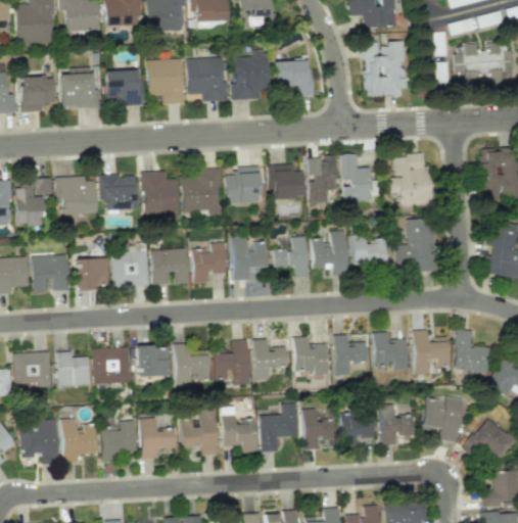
[(55,0),(30,0),(30,3),(16,4),(18,43),(53,42),(52,13),(56,13),(55,0)]
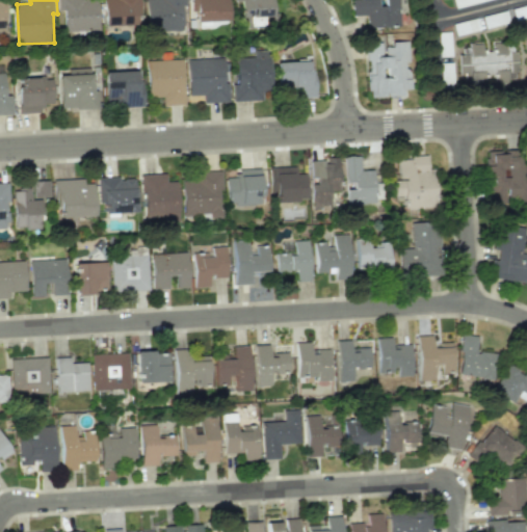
[(102,30),(101,0),(60,0),(61,10),(66,10),(67,31),(102,30)]
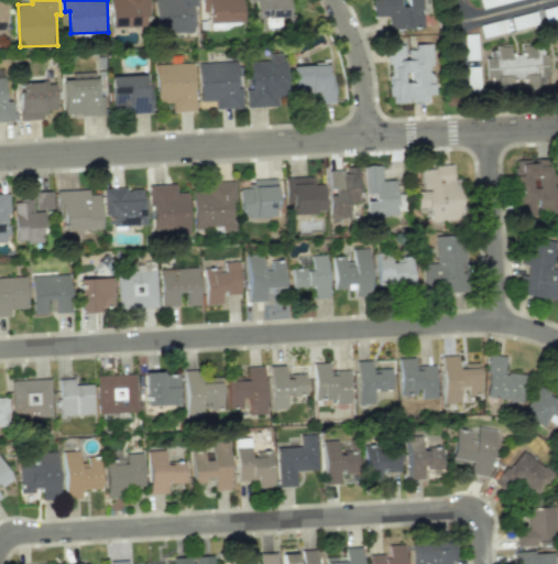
[(150,0),(113,0),(113,26),(150,26),(150,0)]
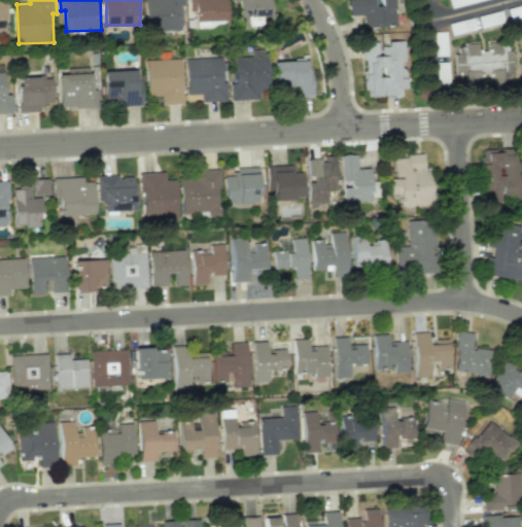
[(147,0),(149,33),(187,32),(186,0),(147,0)]
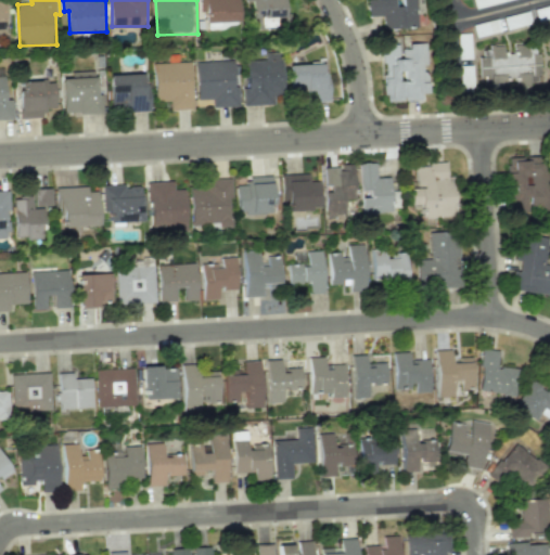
[(209,23),(242,22),(241,0),(202,0),(203,14),(209,14),(209,23)]
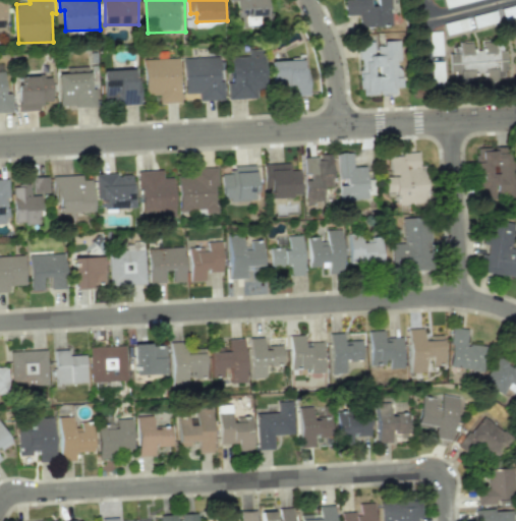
[(233,0),(233,1),(239,1),(239,16),(270,15),(270,0),(233,0)]
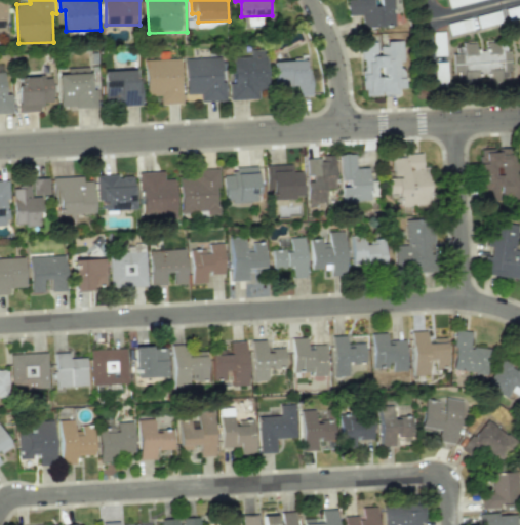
[(397,0),(355,0),(351,0),(352,15),(366,15),(366,27),(399,25),(397,0)]
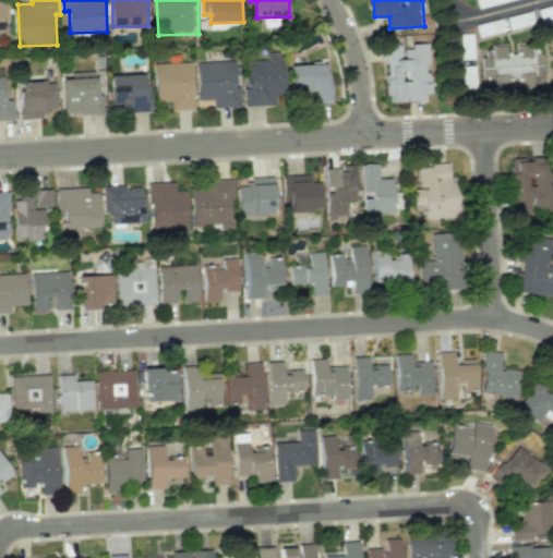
[(480,0),(483,9),(515,0),(480,0)]
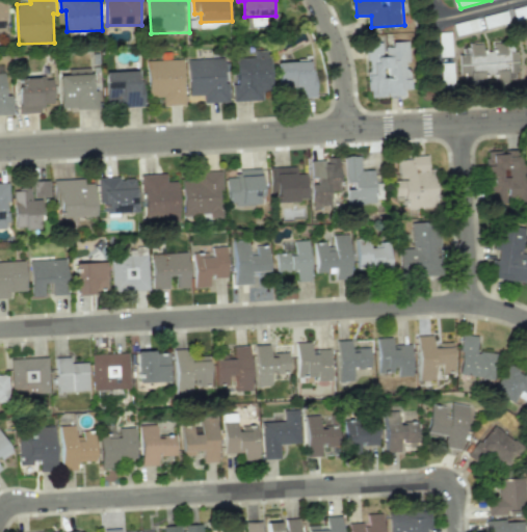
[(0,31),(9,32),(8,1),(0,1),(0,31)]
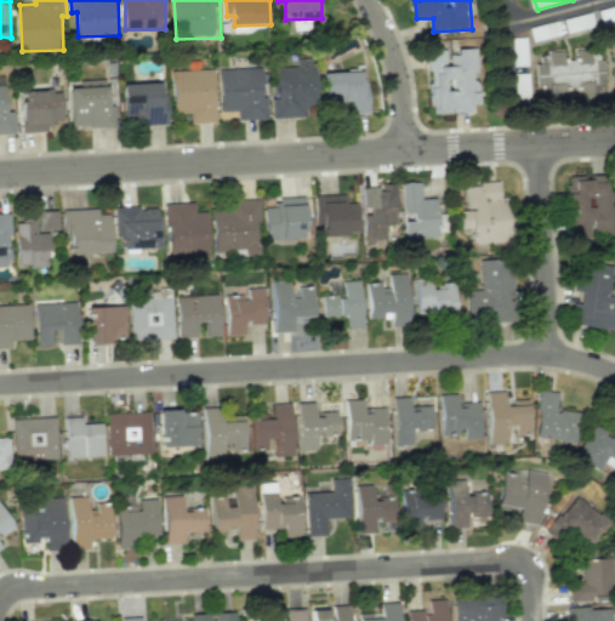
[(531,66),(531,38),(517,38),(518,67),(531,66)]
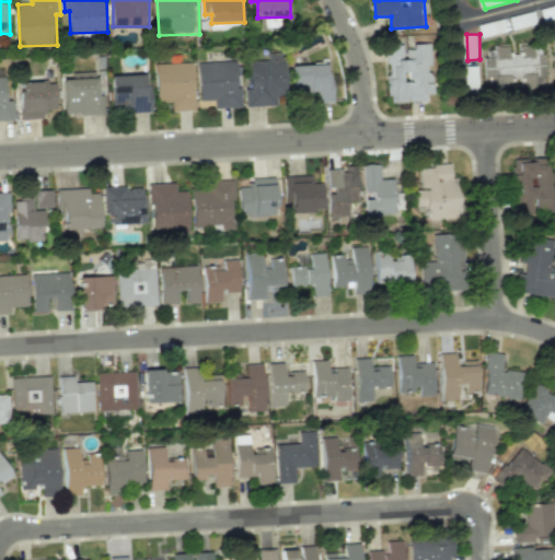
[(488,88),(548,86),(547,48),(538,48),(538,44),(522,44),(523,55),(512,55),(512,45),(499,45),(499,49),(488,49),(488,88)]
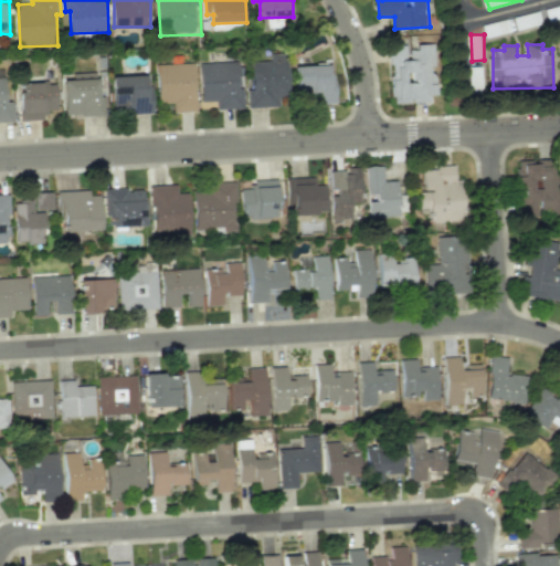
[(437,45),(411,46),(411,45),(393,45),(395,103),(433,102),(433,95),(441,95),(440,69),(439,69),(437,45)]
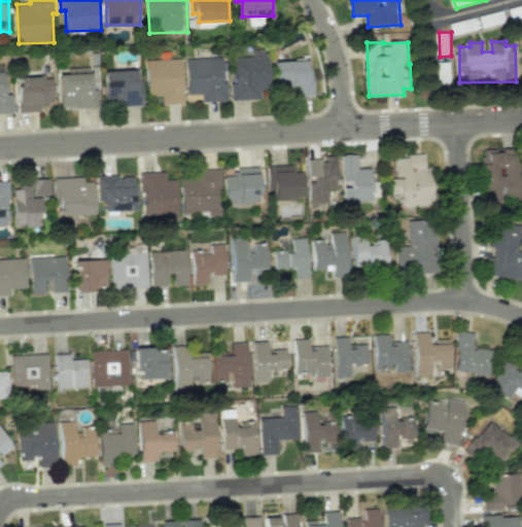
[(271,49),(254,50),(254,57),(237,58),(238,81),(234,82),(234,100),(264,99),(263,89),(272,88),(271,49)]
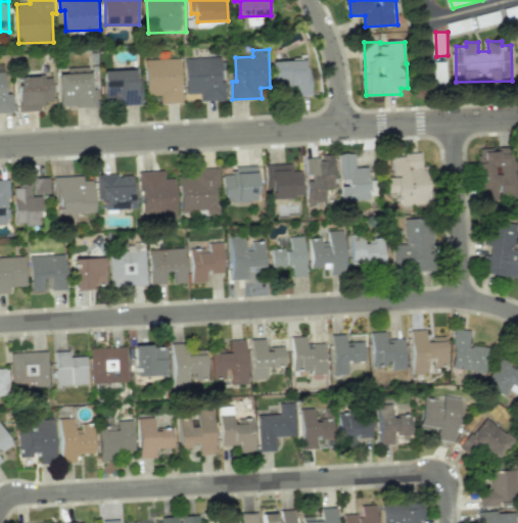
[(223,57),(188,58),(188,94),(203,94),(203,101),(229,100),(228,81),(224,82),(223,57)]
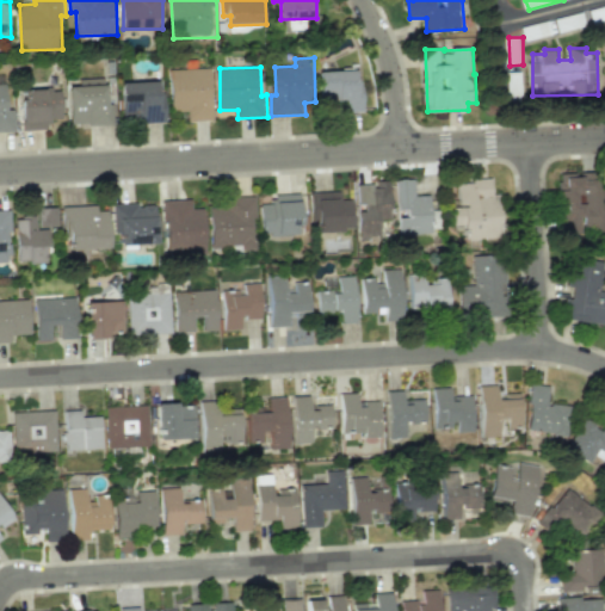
[(172,69),(173,112),(191,111),(191,121),(215,121),(214,68),(172,69)]
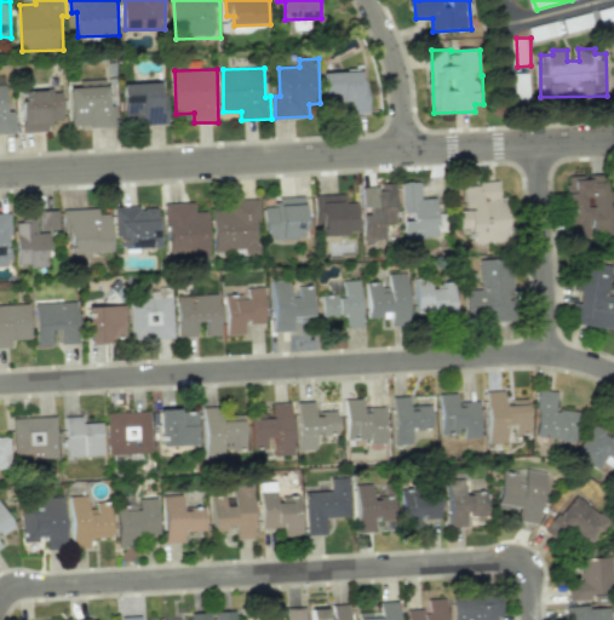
[(326,72),(327,103),(346,103),(346,114),(372,113),(372,95),(365,95),(365,70),(326,72)]
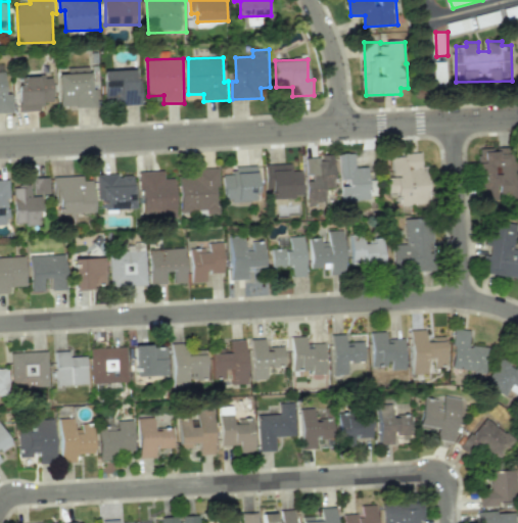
[(106,69),(108,104),(145,103),(144,79),(139,79),(139,69),(106,69)]
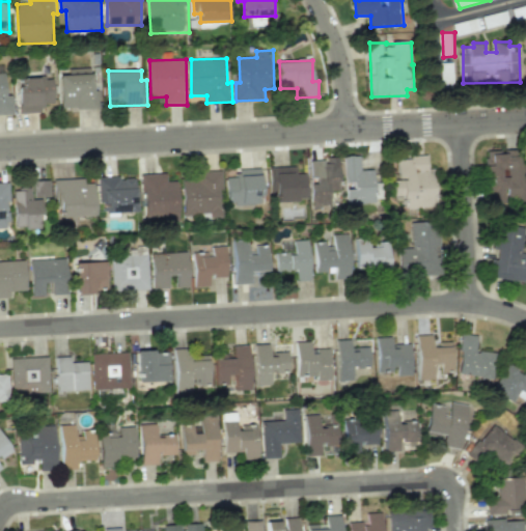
[(0,114),(17,114),(16,94),(8,95),(8,74),(0,74),(0,114)]
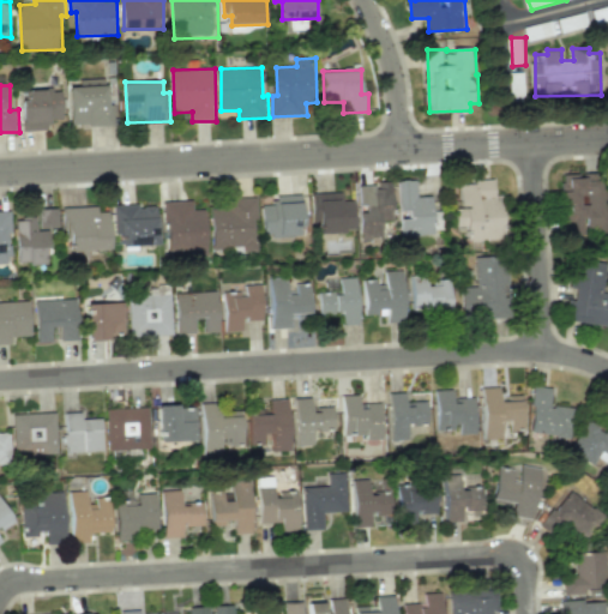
[(72,88),(73,126),(116,125),(116,109),(110,110),(110,86),(72,88)]
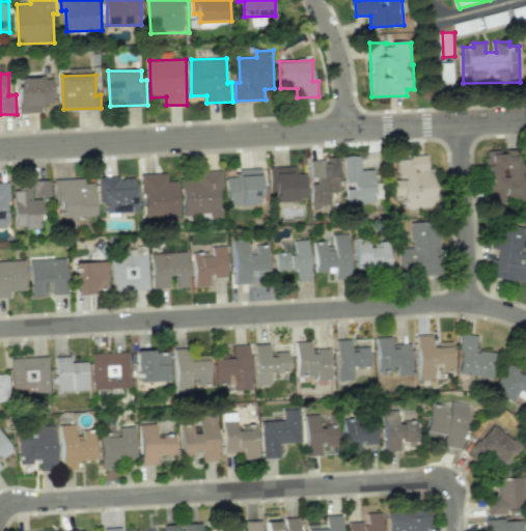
[(56,77),(21,79),(22,113),(46,112),(46,104),(57,103),(56,77)]
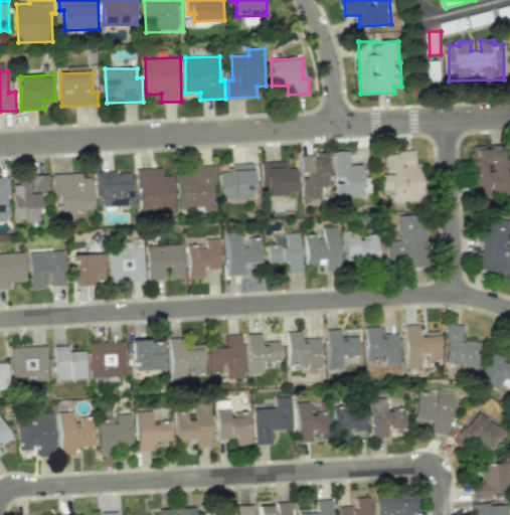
[(509,145),(474,146),(476,198),(493,198),(493,188),(509,187),(509,145)]
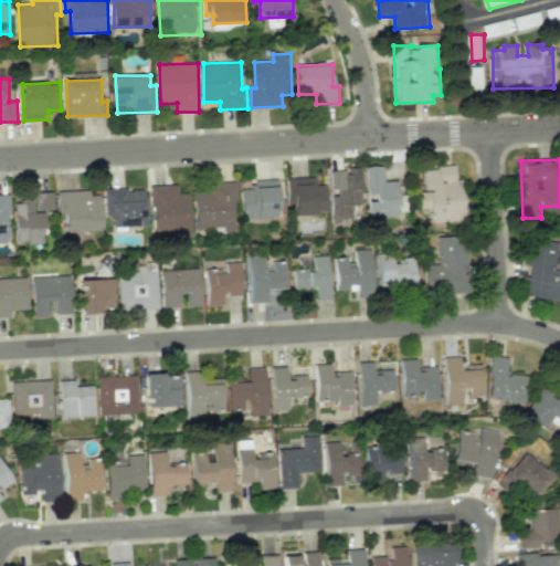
[(372,218),(402,217),(401,180),(388,181),(387,166),(370,166),(372,218)]
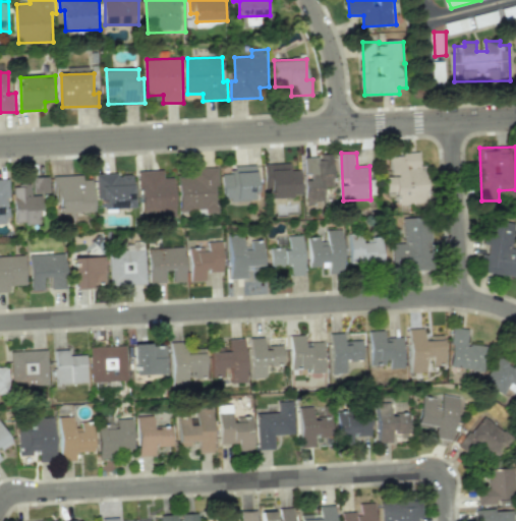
[(430,165),(423,166),(422,154),(392,155),(393,176),(388,177),(388,191),(397,191),(397,205),(432,204),(430,165)]
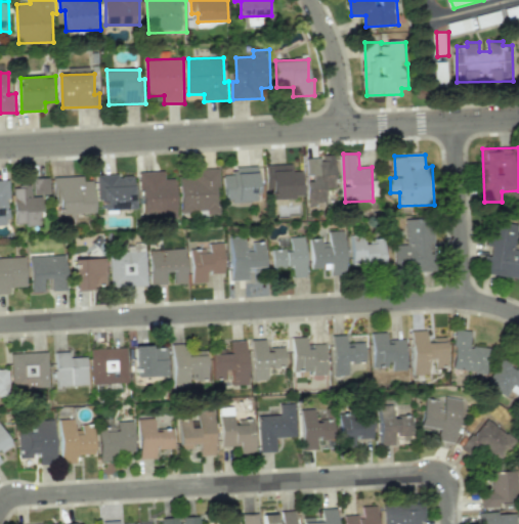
[(310,203),(329,202),(328,188),(339,188),(338,156),(309,157),(310,203)]
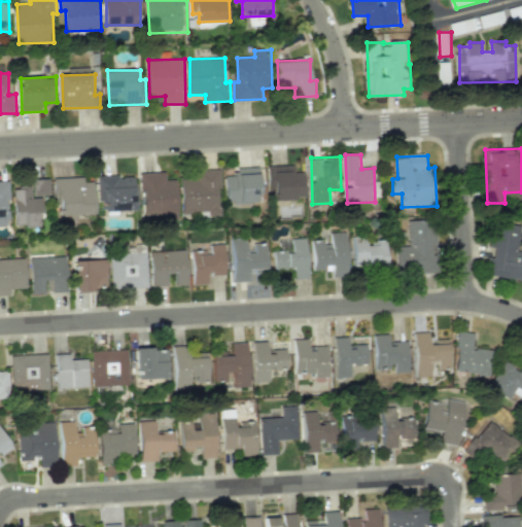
[(307,172),(297,172),(297,165),(271,166),(272,191),(281,191),(282,200),(308,199),(307,172)]
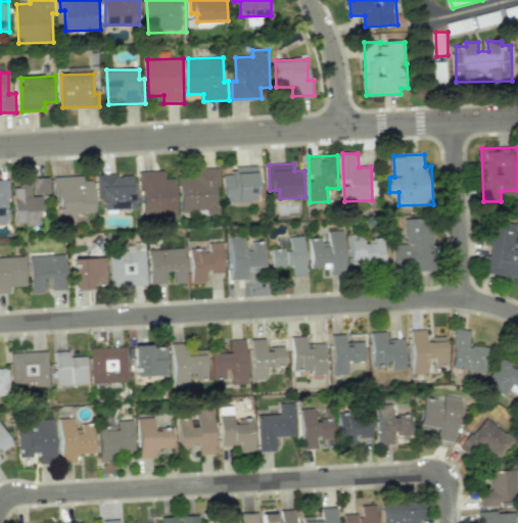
[(260,165),(236,167),(237,174),(226,175),(227,202),(261,200),(260,165)]
